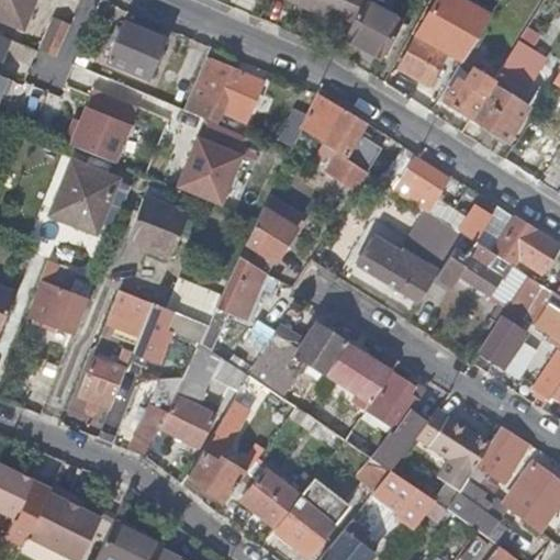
[(0,0),(0,20),(18,28),(28,2),(26,2),(26,0),(0,0)]
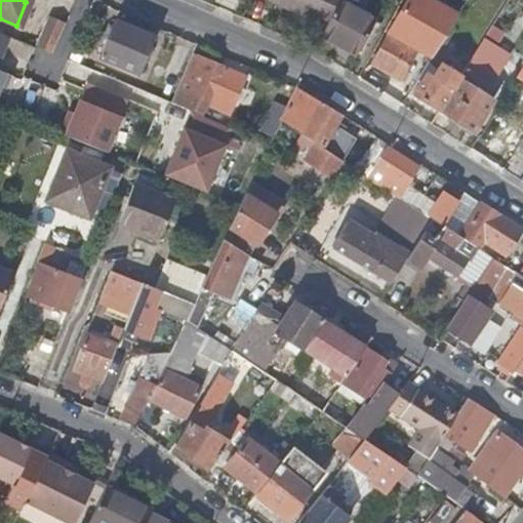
[(265,0),(325,27),(336,0),(265,0)]
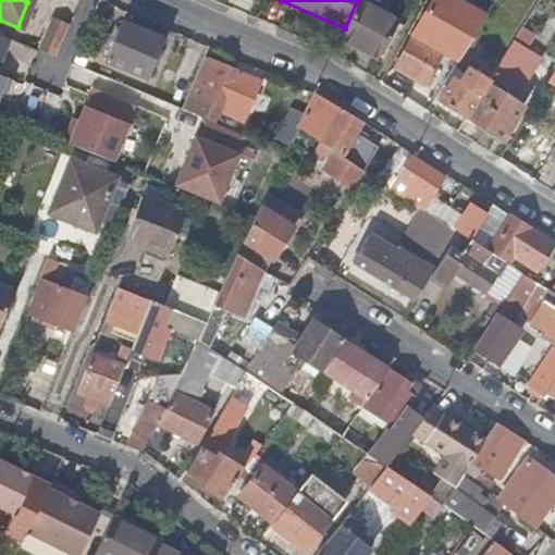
[(343,38),(380,59),(401,23),(364,1),(343,38)]
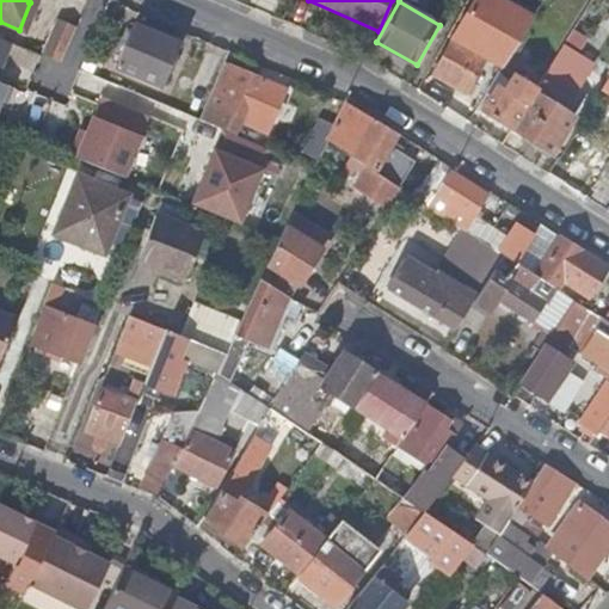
[(467,2),(449,36),(453,38),(432,74),(467,93),(487,57),(460,43),(479,8),(467,2)]
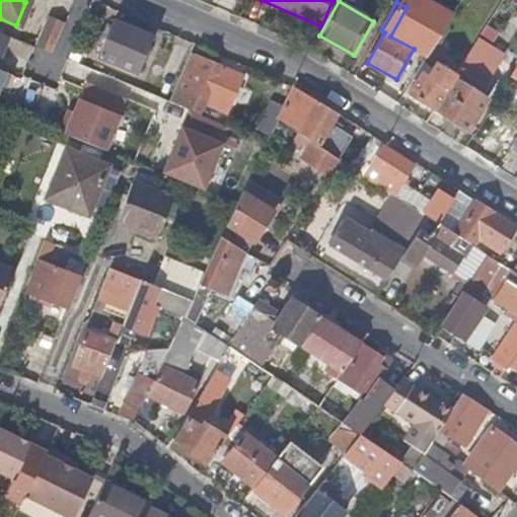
[(51,11),(39,41),(56,49),(67,18),(51,11)]
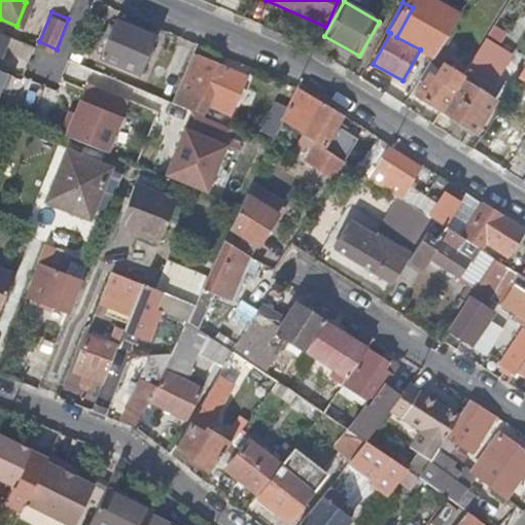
[(116,21),(100,59),(138,74),(153,36),(116,21)]
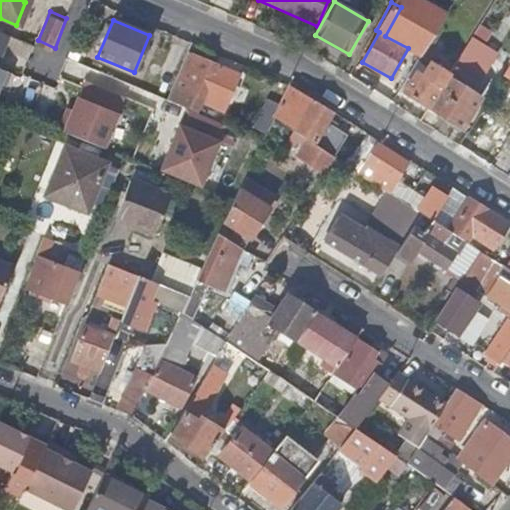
[(0,27),(0,64),(13,33),(0,27)]
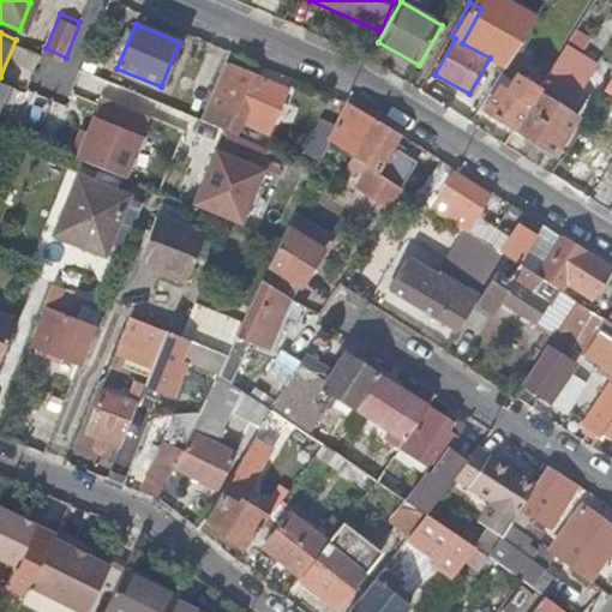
[(203,123),(238,137),(250,108),(276,120),(283,102),(267,94),(270,82),(227,65),(216,91),(203,123)]
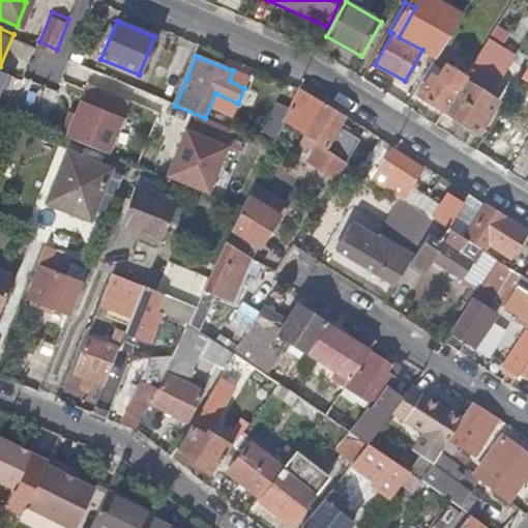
[(0,66),(0,96),(10,70),(0,66)]
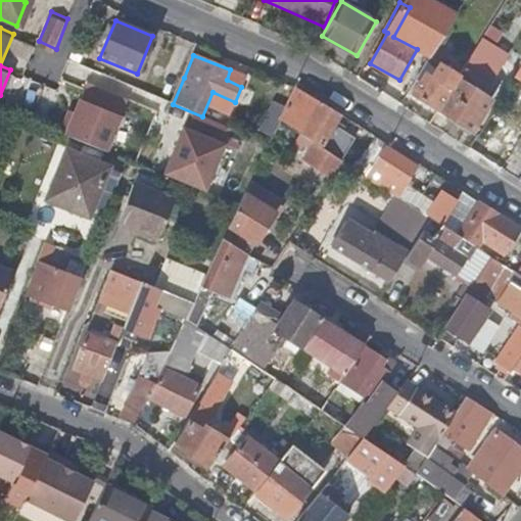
[(414,94),(438,110),(459,79),(461,76),(442,65),(434,79),(427,75),(414,94)]
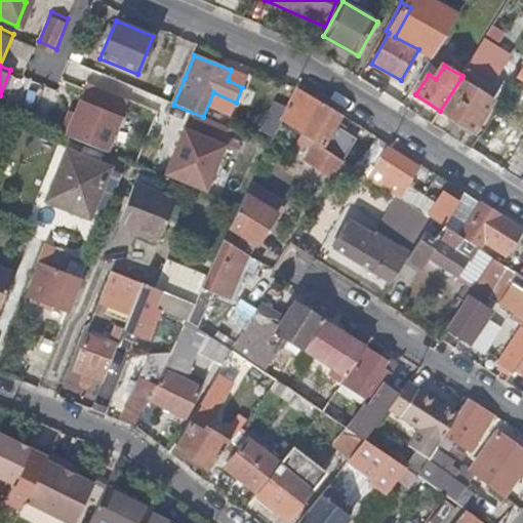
[(154,95),(173,105),(185,78),(171,73),(166,85),(159,82),(154,95)]
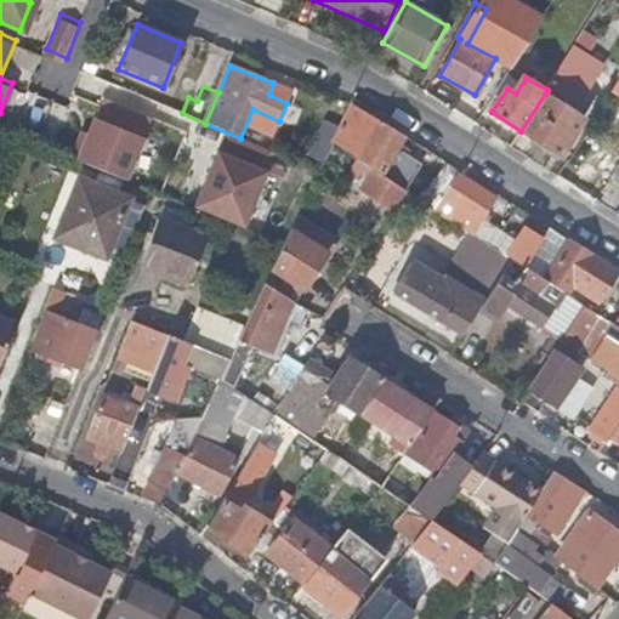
[(545,94),(521,131),(561,157),(585,119),(574,112),(561,103),(545,94)]
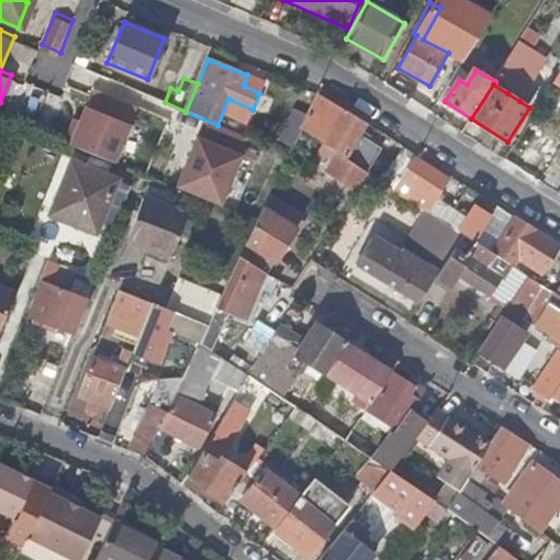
[(507,93),(519,101),(526,91),(513,85),(507,93)]
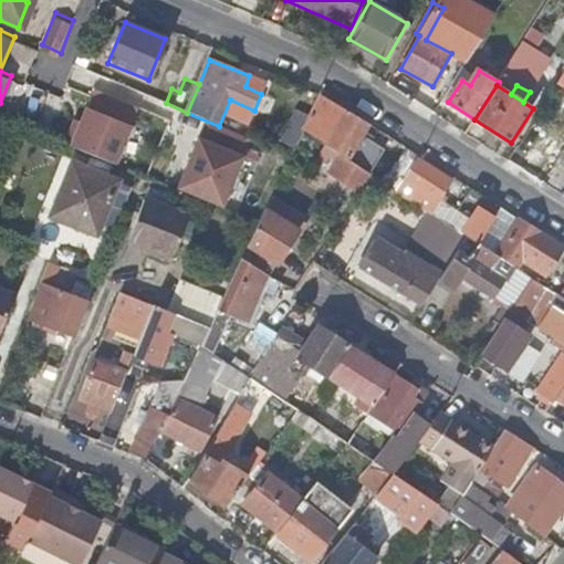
[(321,95),(304,132),(321,143),(350,158),(369,124),(348,112),(321,95)]
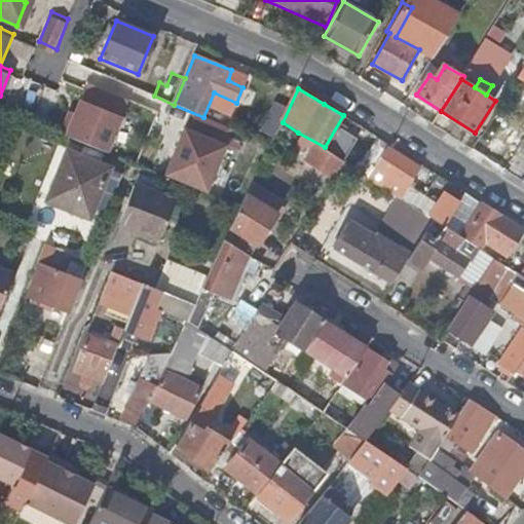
[(84,96),(70,132),(110,148),(124,111),(84,96)]
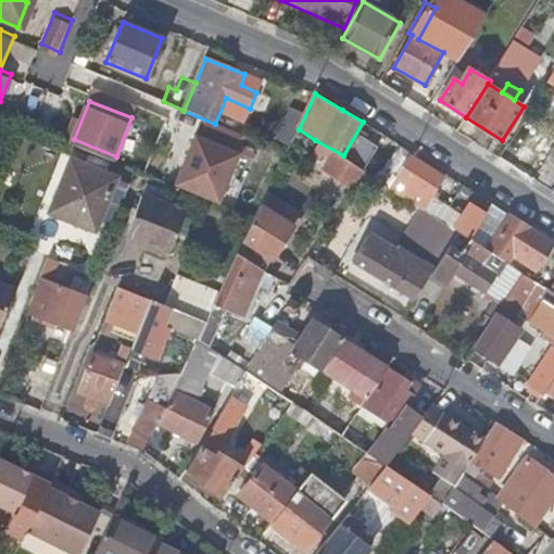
[(243,148),(199,130),(178,183),(223,200),(243,148)]
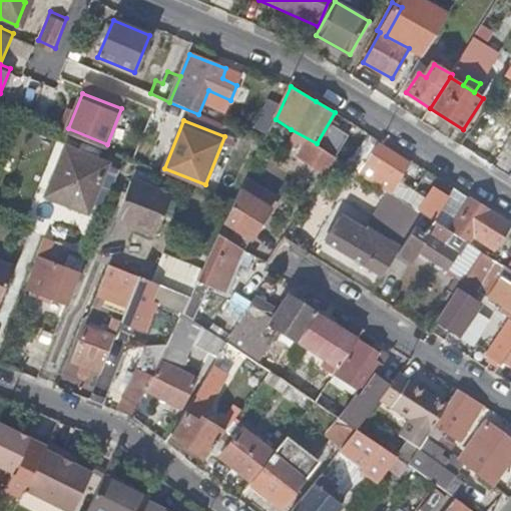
[(379,141),(368,134),(349,165),(361,173),(378,144),(379,141)]
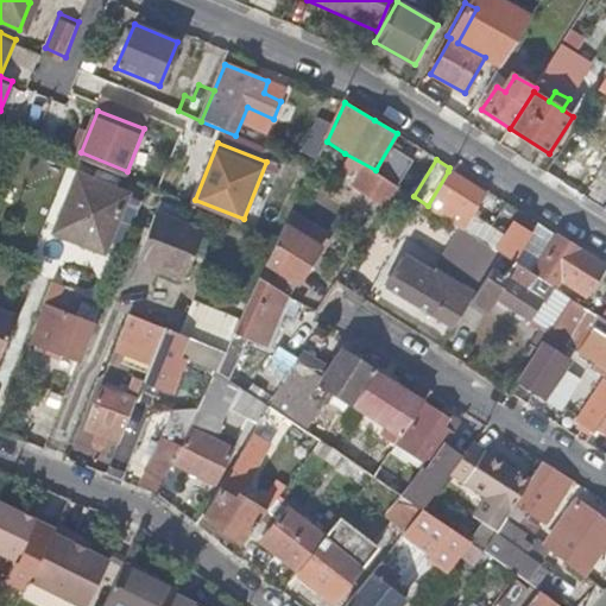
[(399,188),(367,166),(354,185),(386,207),(399,188)]
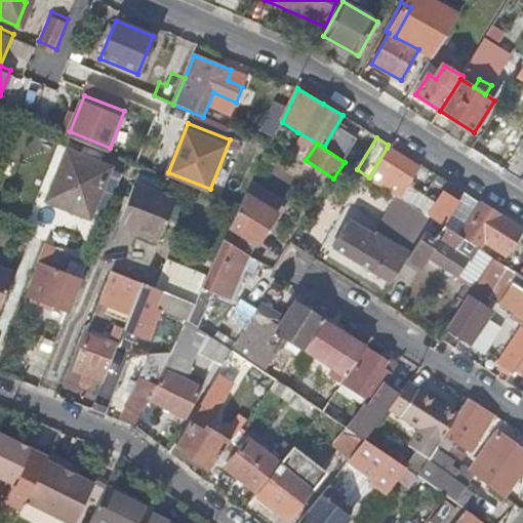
[(444,226),(458,201),(445,193),(438,204),(407,185),(418,167),(387,148),(369,177),(434,218),(444,226)]
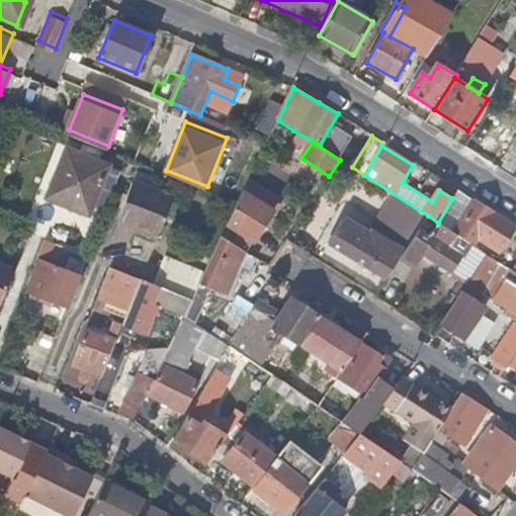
[(67,148),(47,197),(90,216),(110,166),(67,148)]
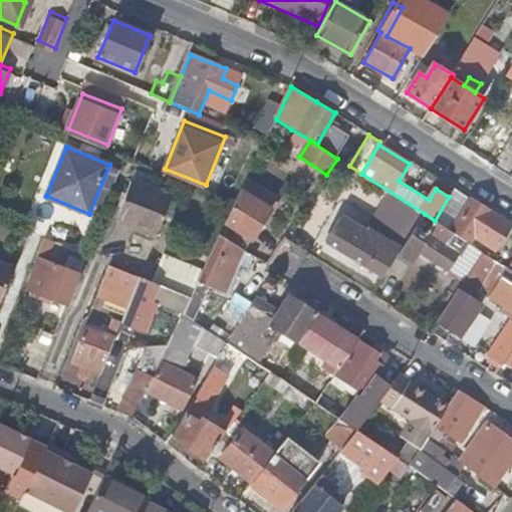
[(134,182),(118,219),(158,234),(173,197),(134,182)]
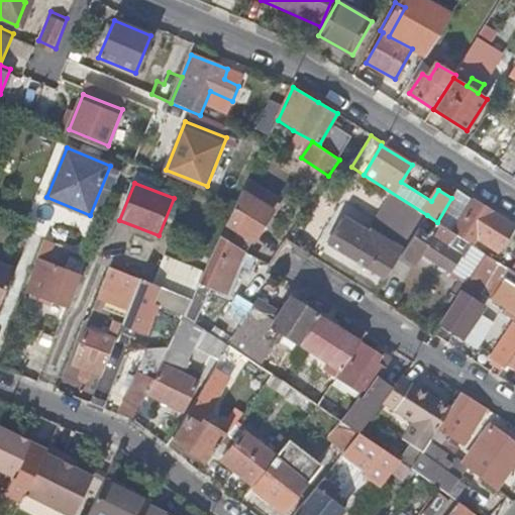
[(499,249),(514,225),(457,190),(451,198),(437,222),(455,233),(473,244),(478,236),(499,249)]
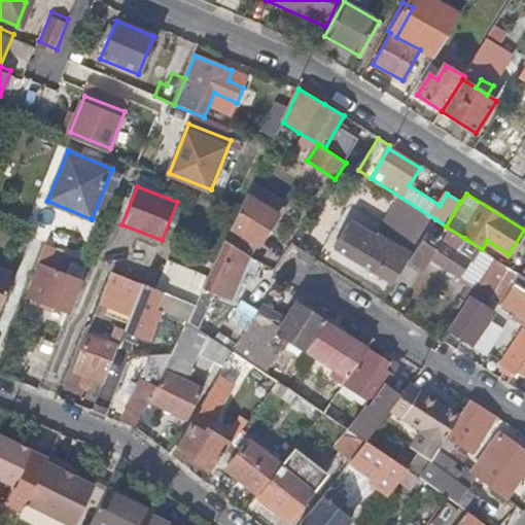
[(248,195),(243,208),(228,241),(251,256),(253,257),(279,215),(248,195)]
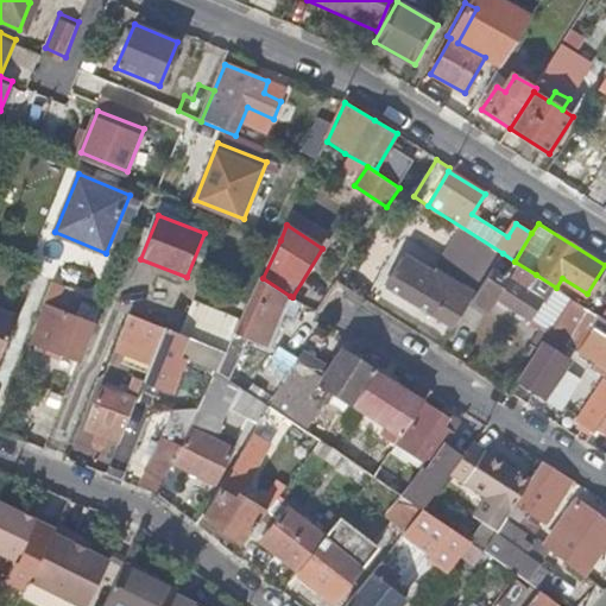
[(503,253),(486,279),(498,288),(493,296),(531,320),(541,304),(543,300),(540,297),(528,290),(536,275),(515,262),(503,253)]
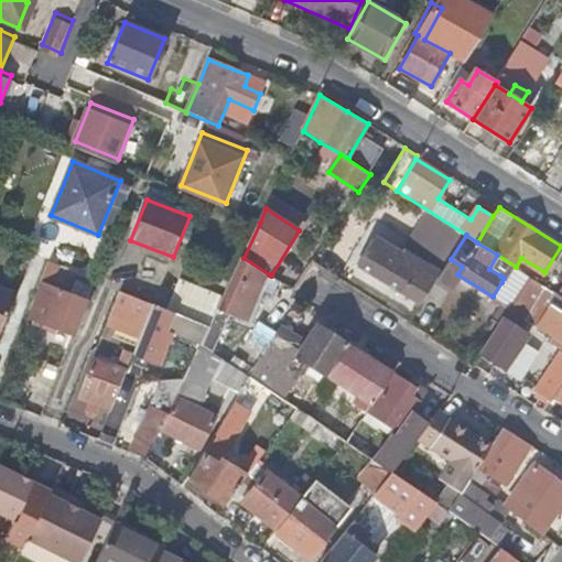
[(421,303),(436,279),(409,261),(406,267),(369,246),(358,266),(421,303)]
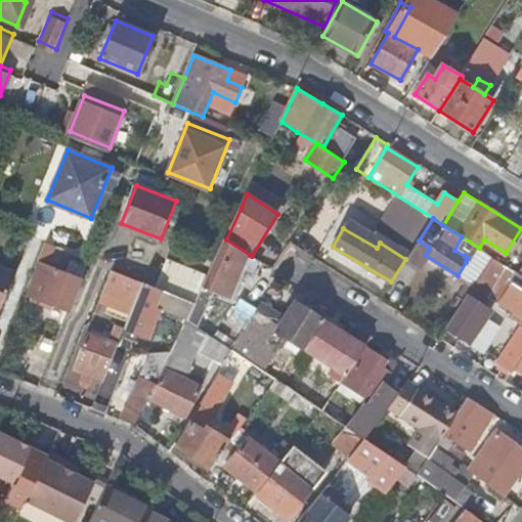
[(485,252),(479,248),(462,236),(454,250),(465,256),(468,258),(466,262),(458,275),(467,280),(485,252)]
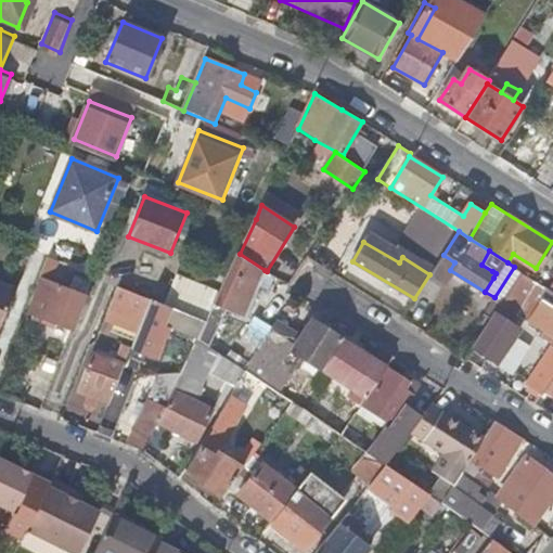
[(265,270),(240,254),(219,296),(216,303),(242,316),(265,270)]
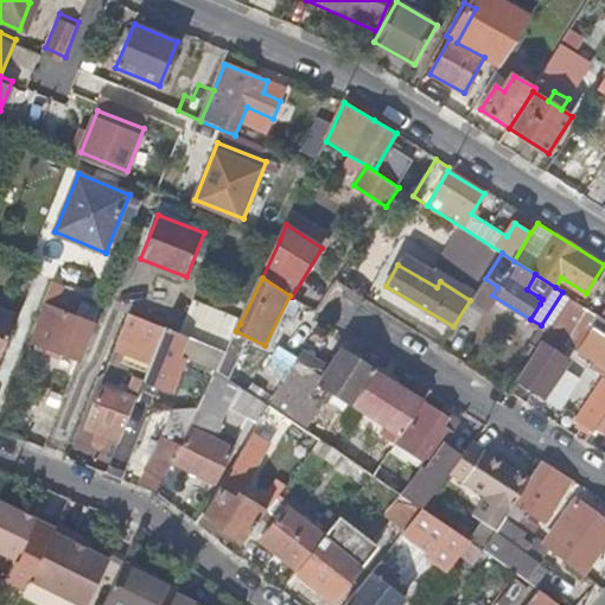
[(65,286),(56,282),(32,342),(80,360),(89,336),(62,325),(67,313),(57,309),(65,286)]
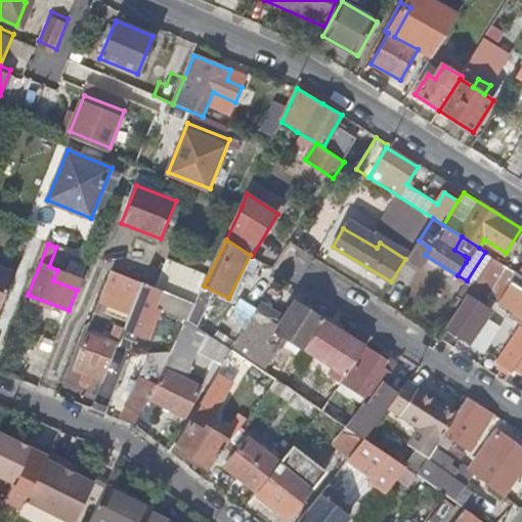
[(63,260),(67,251),(60,249),(57,258),(63,260)]
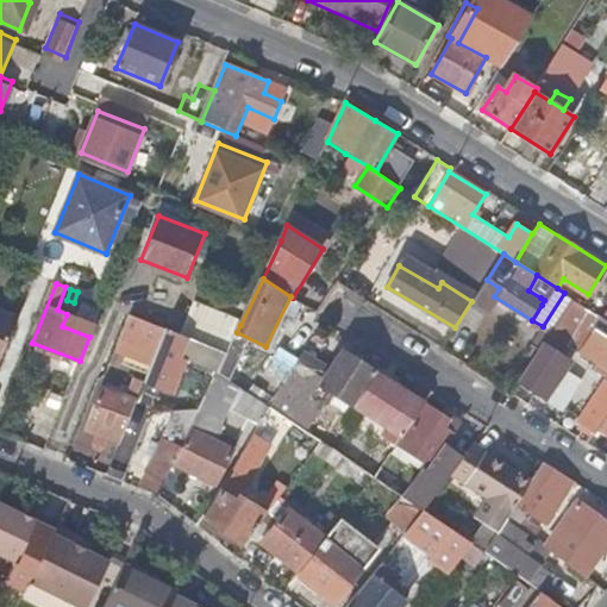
[(574,299),(564,293),(543,326),(551,332),(574,299)]
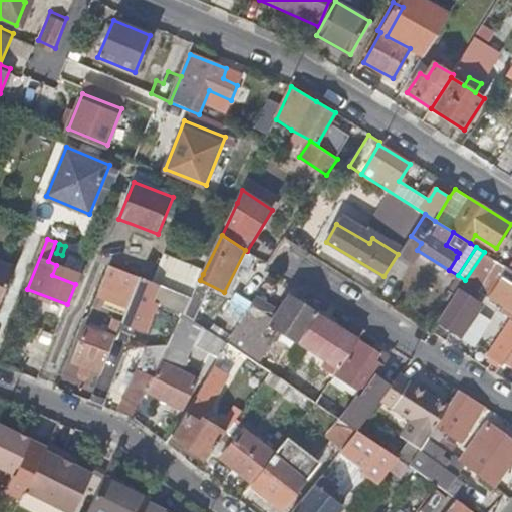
[(200,280),(203,274),(164,258),(155,282),(192,298),(200,280)]
